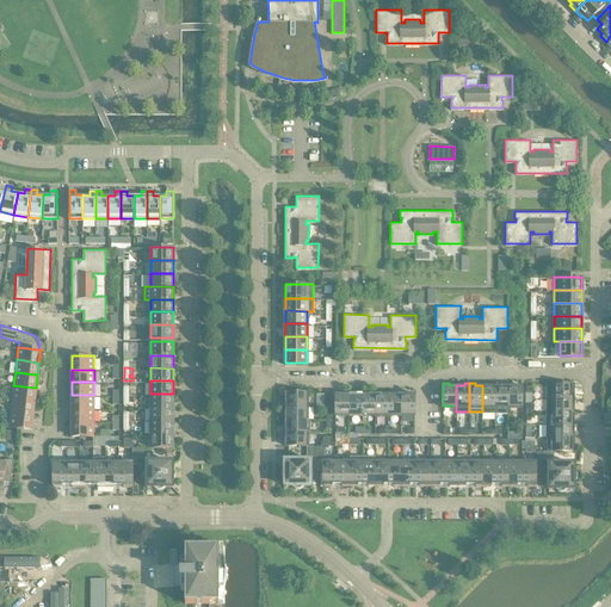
[(495,412),(495,406),(495,384),(489,384),(489,385),(482,385),(482,412),(495,412)]
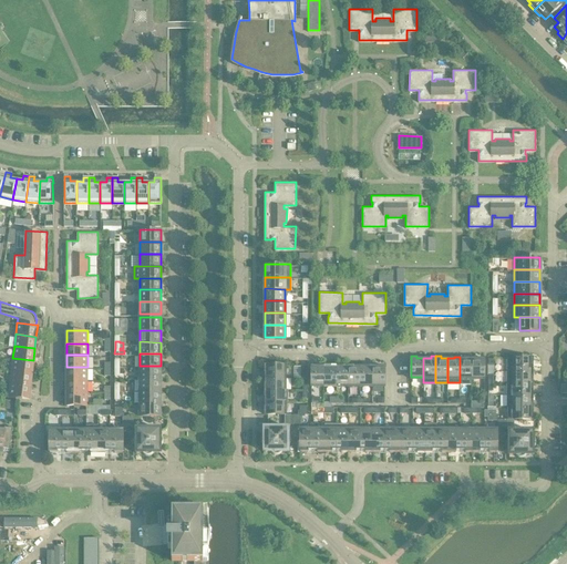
[(472,377),(472,358),(464,358),(464,357),(460,357),(460,377),(472,377)]
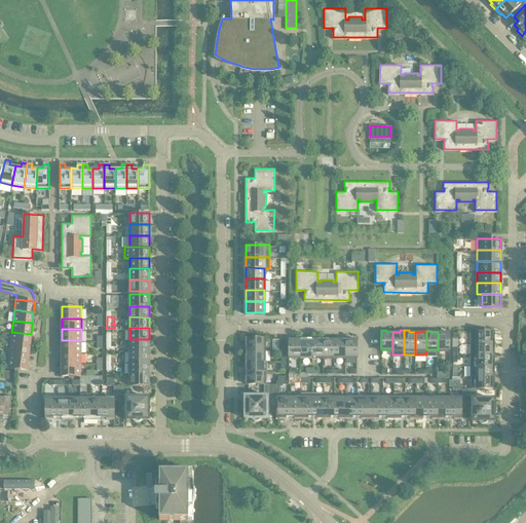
[(438,332),(438,349),(449,349),(449,331),(444,331),(444,332),(438,332)]
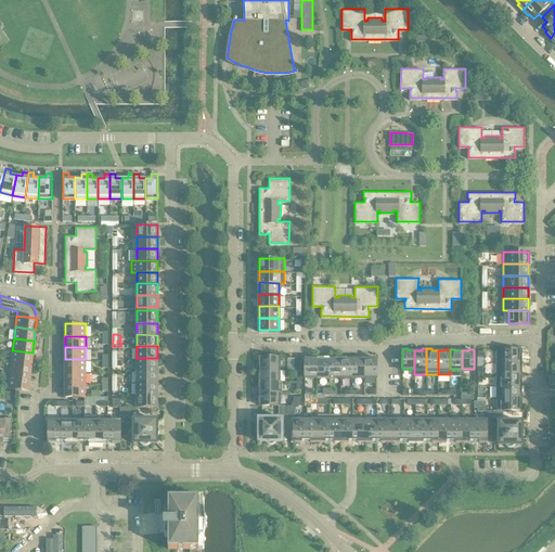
[(495,361),(521,361),(521,356),(520,356),(520,349),(495,349),(495,361)]
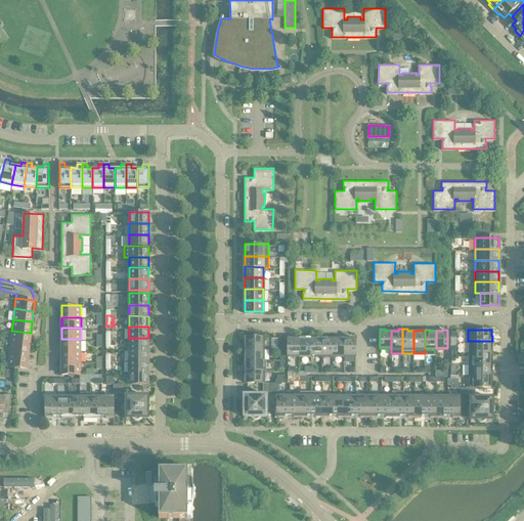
[(30,344),(31,333),(11,331),(10,342),(30,344)]
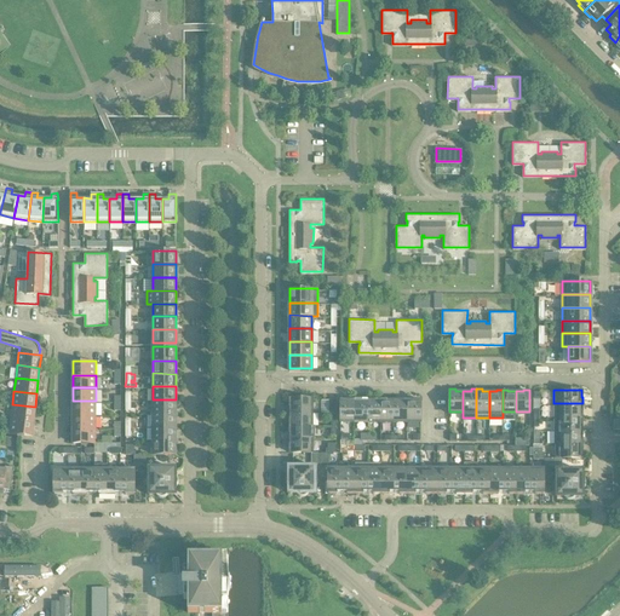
[(290,410),(311,410),(311,397),(291,397),(291,406),(290,406),(290,410)]
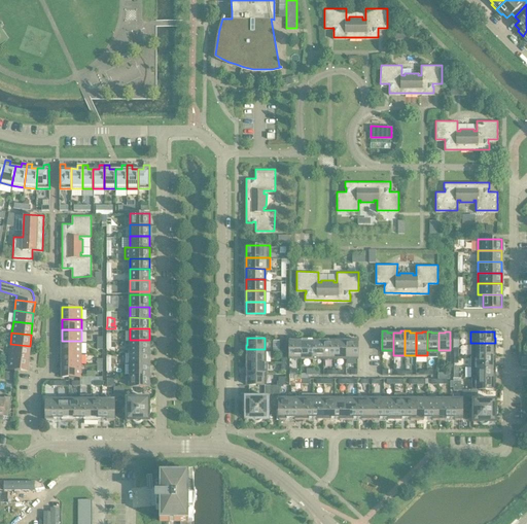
[(289,338),(289,357),(301,357),(301,340),(294,340),(294,338),(289,338)]
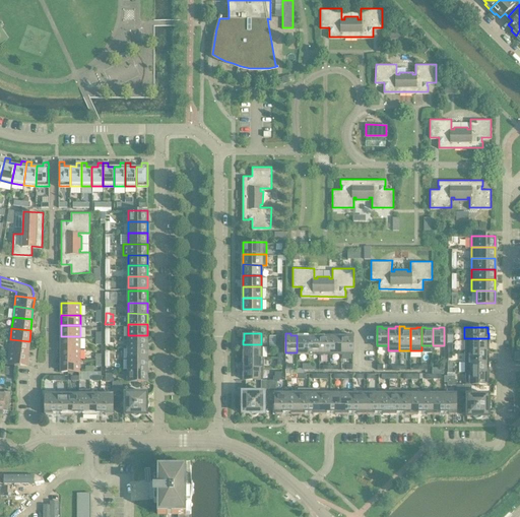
[(308,352),(308,333),(304,333),(304,335),(297,335),(297,352),(308,352)]
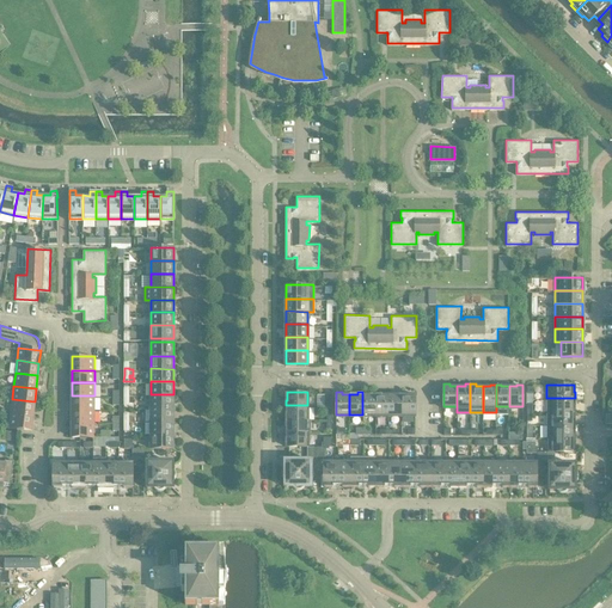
[(375,415),(375,394),(368,394),(368,392),(362,392),(362,415),(375,415)]
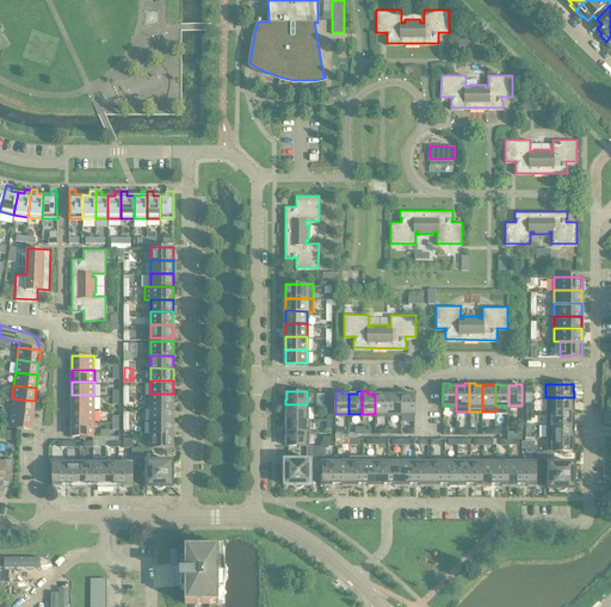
[(388,414),(388,391),(382,391),(382,394),(375,394),(375,414),(388,414)]
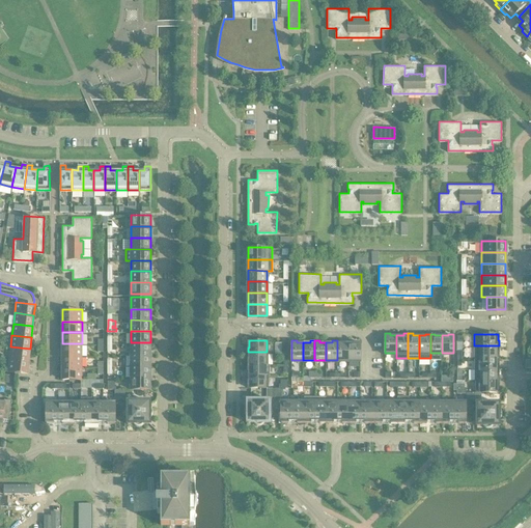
[(348,360),(348,342),(341,342),(341,340),(337,340),(337,360),(348,360)]
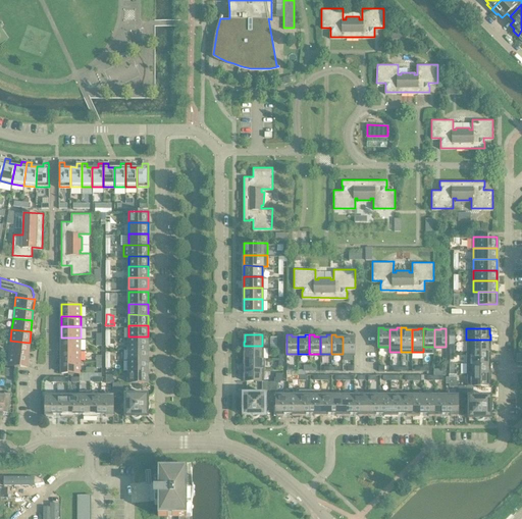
[(343,336),(343,354),(354,354),(354,334),(349,334),(349,336),(343,336)]
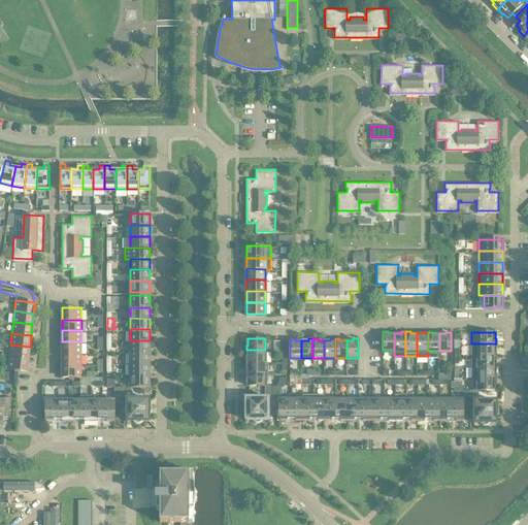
[(150,352),(150,340),(130,340),(130,352),(150,352)]
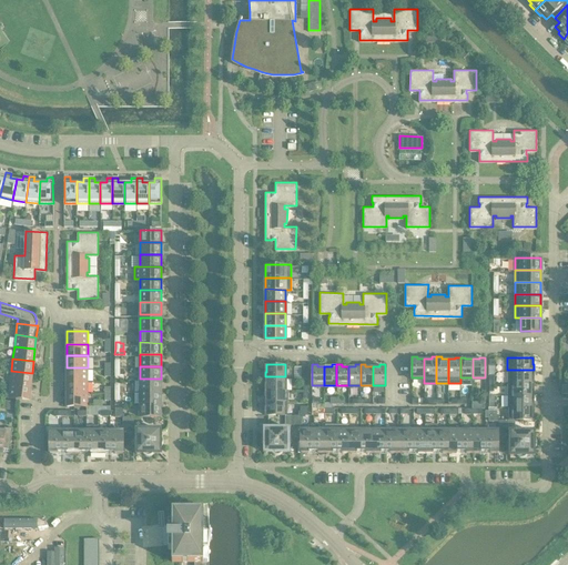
[(88,380),(88,367),(67,367),(67,380),(88,380)]
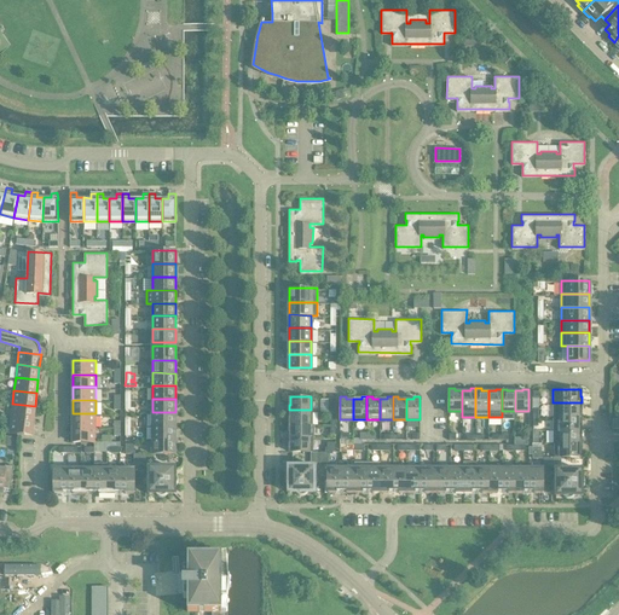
[(582,407),(582,402),(553,402),(553,416),(580,416),(580,407),(582,407)]
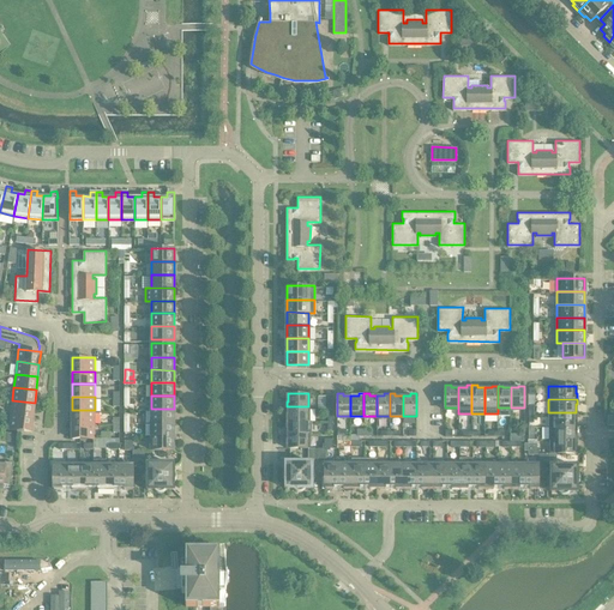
[(32,416),(35,403),(12,400),(11,414),(32,416)]
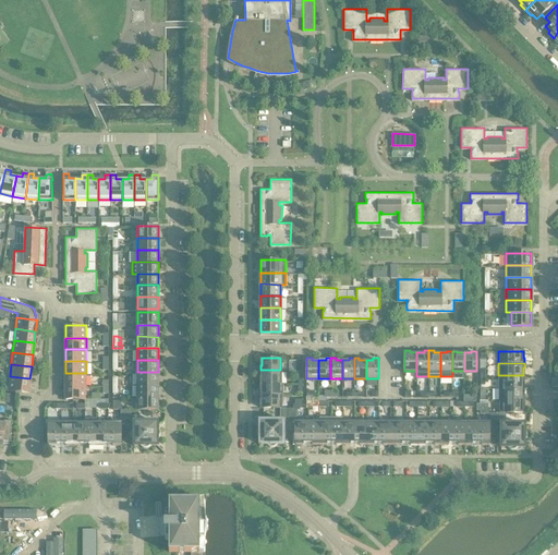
[(280,382),(280,370),(261,370),(261,375),(262,375),(262,382),(280,382)]
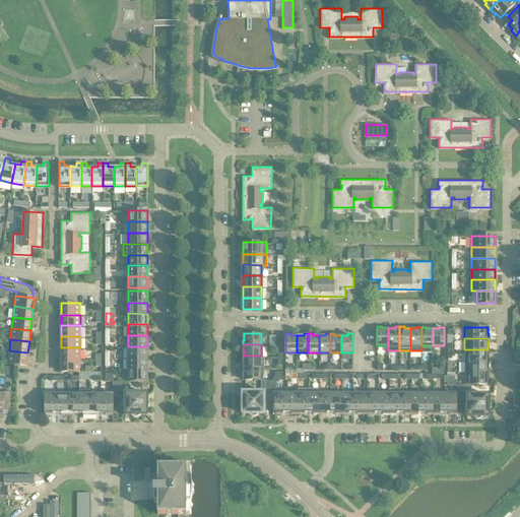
[(147,358),(147,346),(128,346),(128,358),(147,358)]
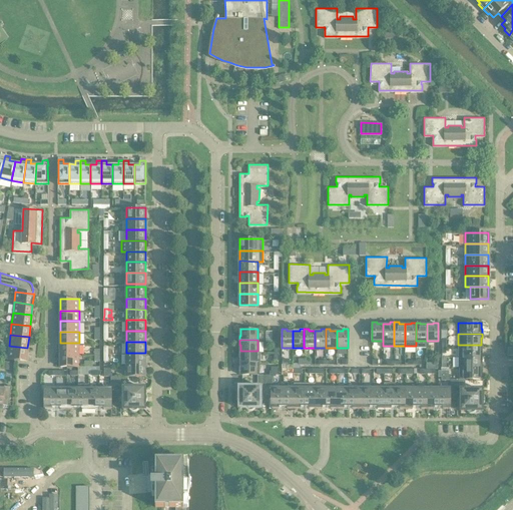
[(79,354),(79,343),(60,343),(60,354),(79,354)]
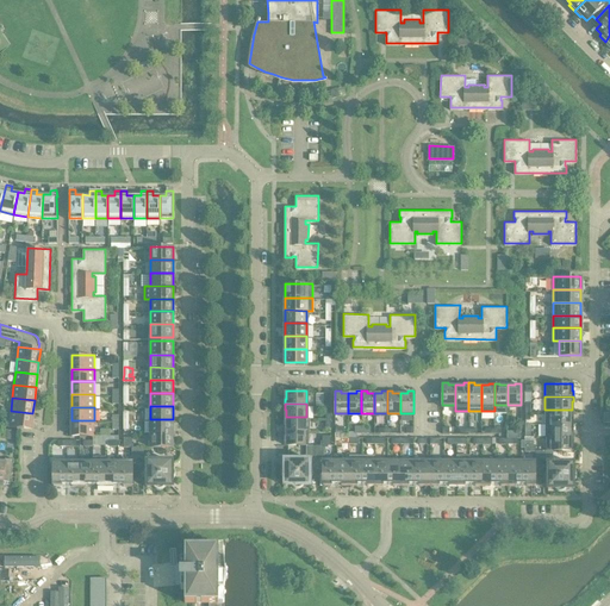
[(572,417),(572,410),(545,410),(545,422),(573,423),(573,417),(572,417)]
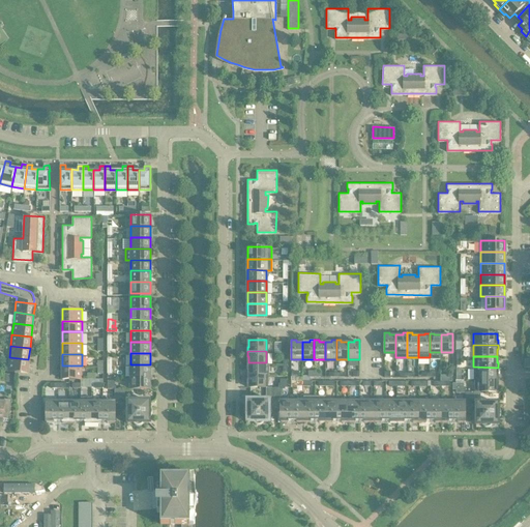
[(27,371),(28,359),(9,357),(8,369),(27,371)]
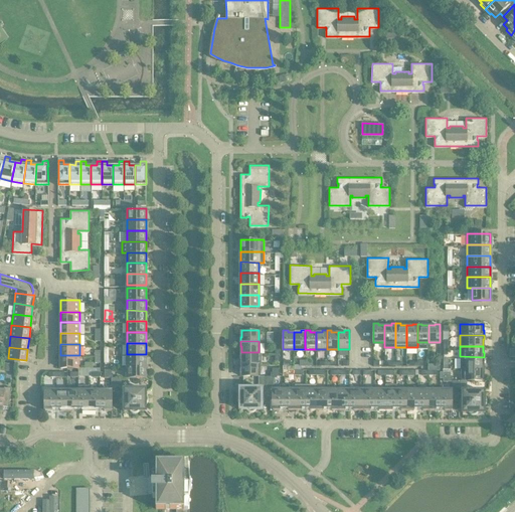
[(259,363),(259,352),(241,352),(241,358),(240,358),(240,363),(259,363)]
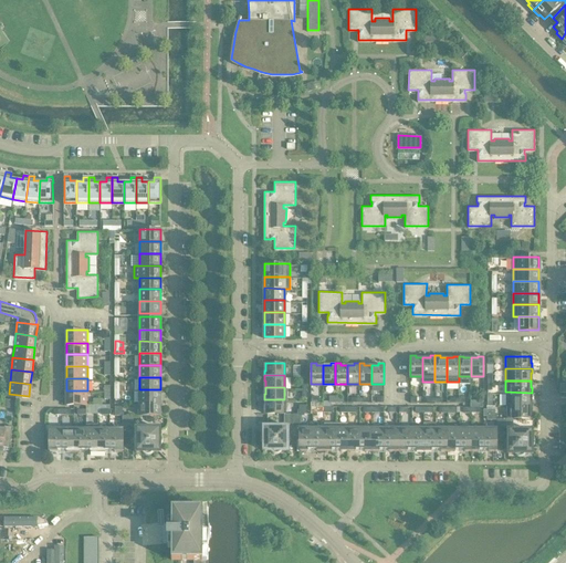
[(160,400),(160,389),(139,389),(139,400),(160,400)]
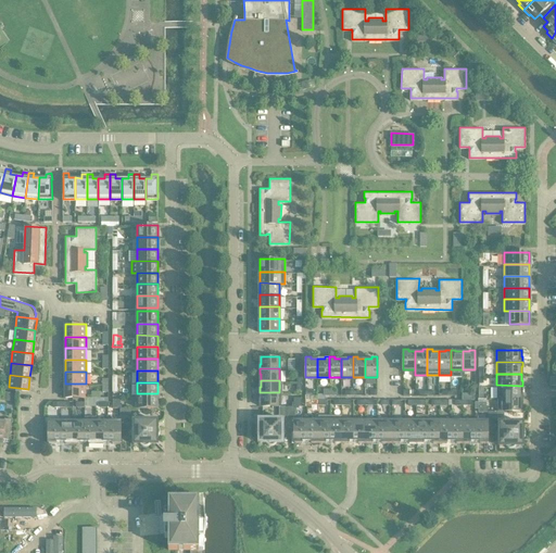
[(86,396),(86,384),(65,384),(65,396),(86,396)]
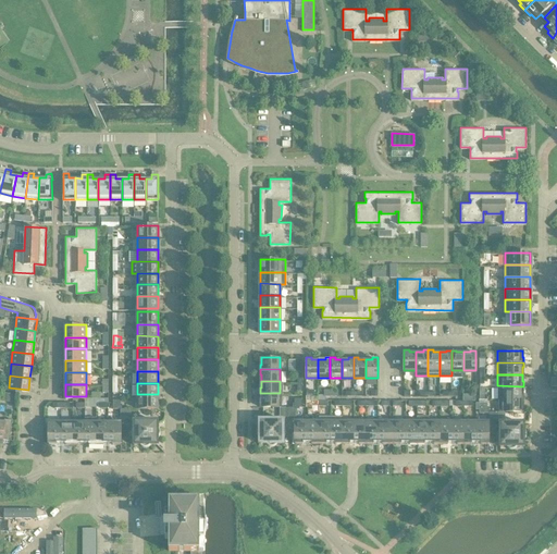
[(523,391),(523,386),(497,385),(497,397),(522,397),(522,391),(523,391)]
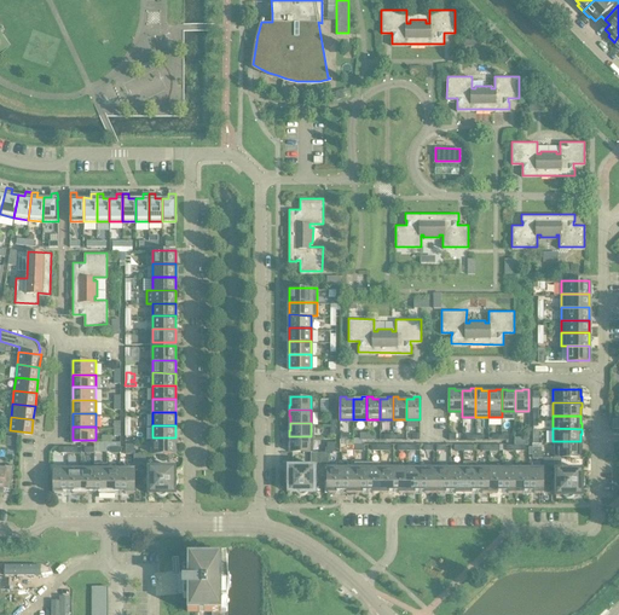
[(311,450),(311,436),(289,436),(289,442),(290,442),(290,450),(311,450)]
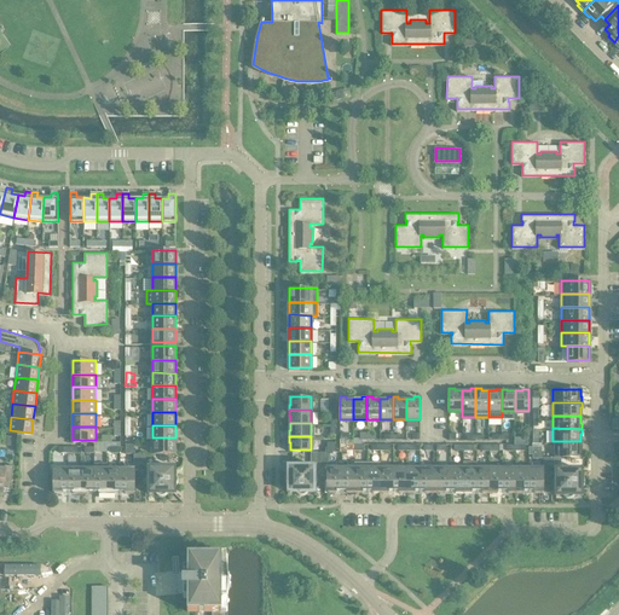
[(175,452),(175,437),(152,437),(152,452),(175,452)]
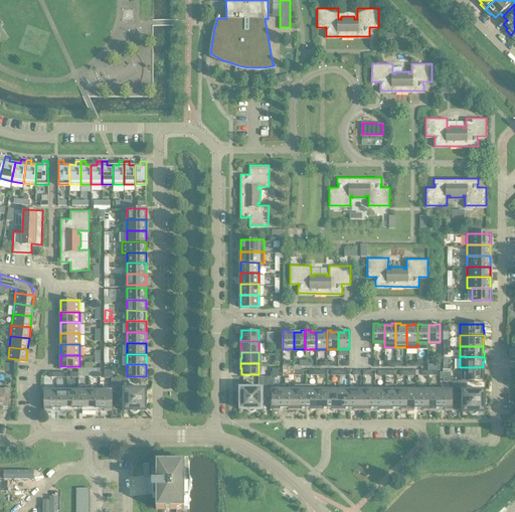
[(483,374),(483,367),(460,367),(460,368),(461,368),(461,378),(484,378),(484,374),(483,374)]
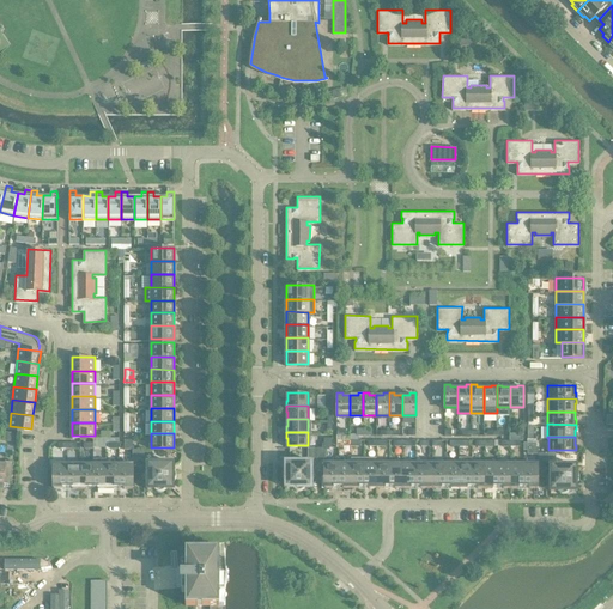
[(472,485),(472,462),(472,455),(459,455),(459,462),(459,486),(467,486),(467,485),(472,485)]
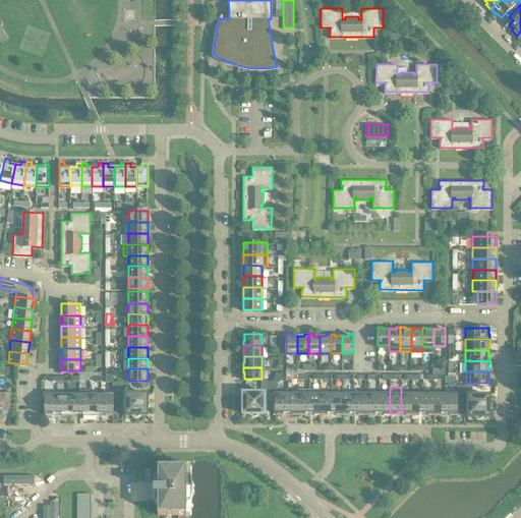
[(79,393),(79,413),(83,413),(83,414),(90,414),(90,393),(90,388),(79,388),(79,393)]
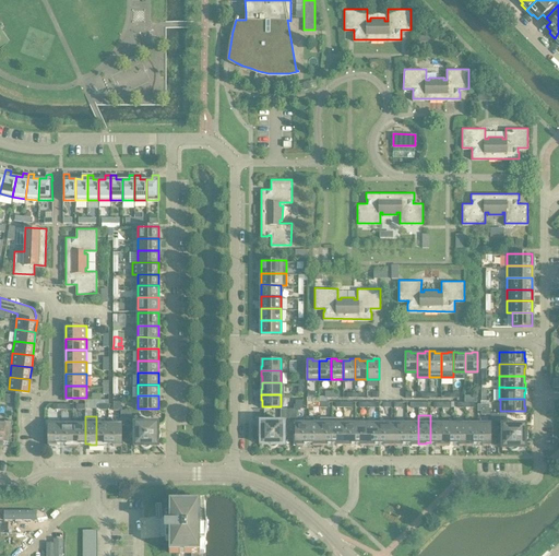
[(332,442),(332,416),(320,416),(320,422),(320,444),(328,444),(328,442),(332,442)]
